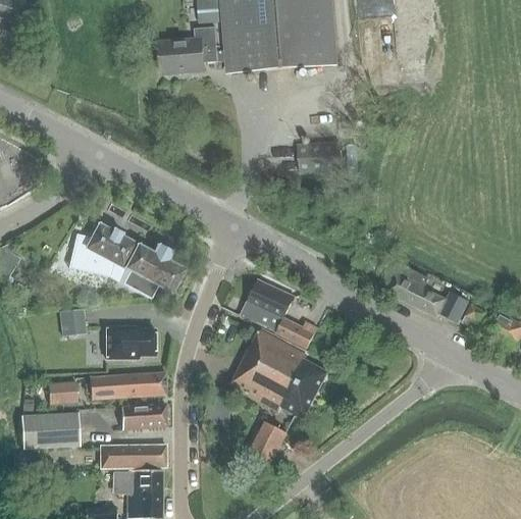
[(24,1),(21,0),(0,0),(0,15),(17,22),(24,1)]
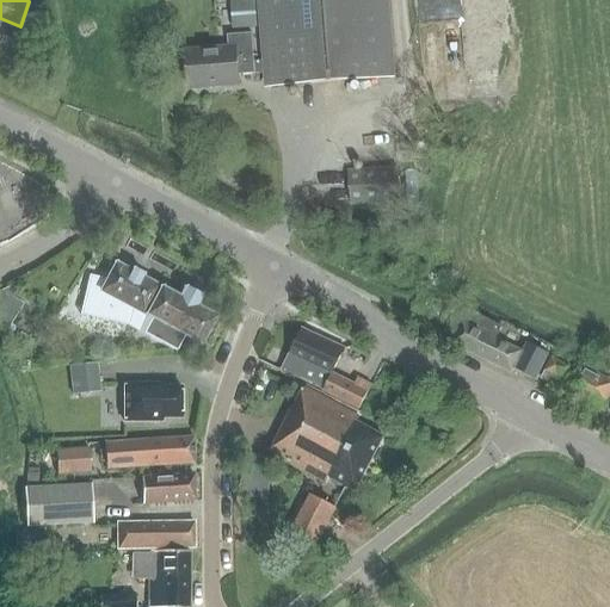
[(270,82),(389,73),(389,70),(461,64),(455,0),(263,0),(269,56),(254,57),(252,30),(228,32),(228,45),(186,49),(189,84),(239,80),(239,72),(270,69),(270,82)]
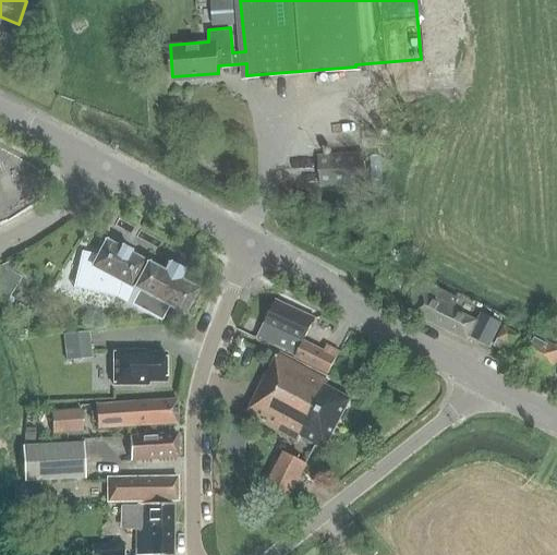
[(210,0),(213,23),(235,22),(233,0),(210,0)]
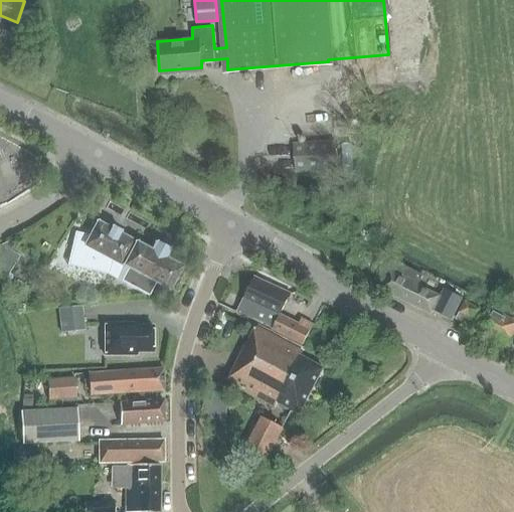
[(297,169),(337,166),(334,139),(294,142),(297,169)]
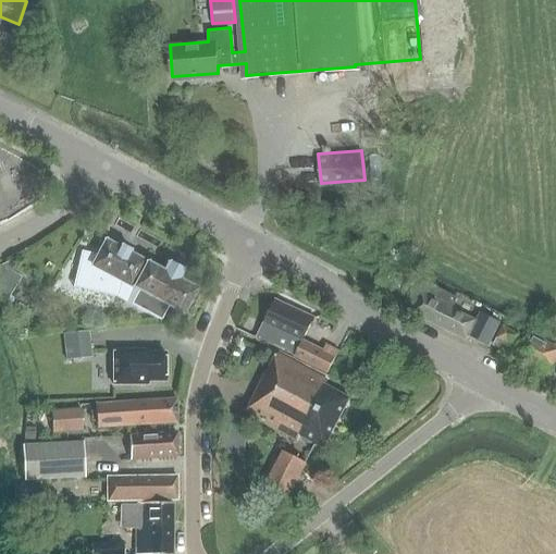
[(161,318),(169,304),(183,312),(197,287),(180,278),(184,269),(169,260),(164,269),(130,250),(131,248),(122,243),(120,245),(106,237),(98,251),(81,248),(73,284),(114,293),(161,318)]
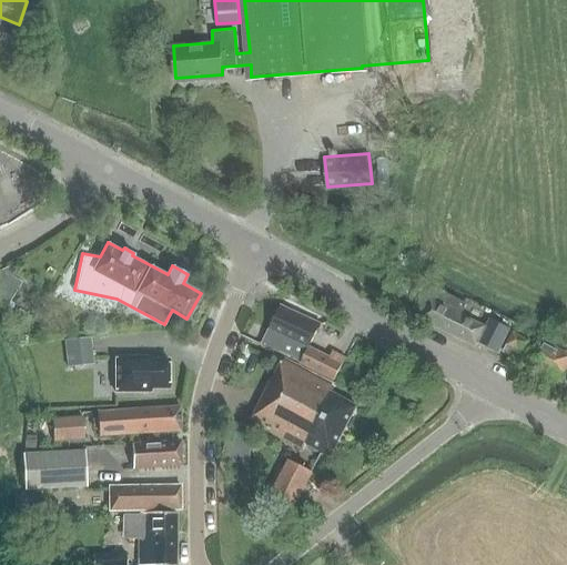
[(7,265),(0,268),(0,299),(4,310),(23,280),(12,274),(16,270),(7,265)]
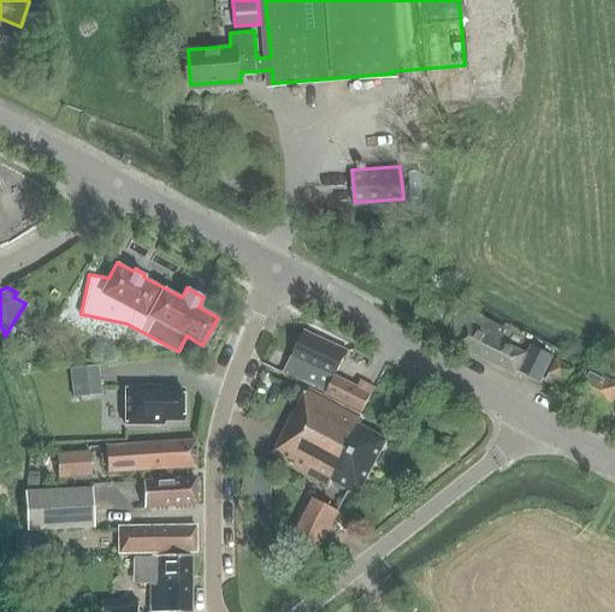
[(518,369),(526,351),(501,338),(506,326),(468,307),(462,319),(459,316),(448,337),(456,342),(515,373),(518,369)]
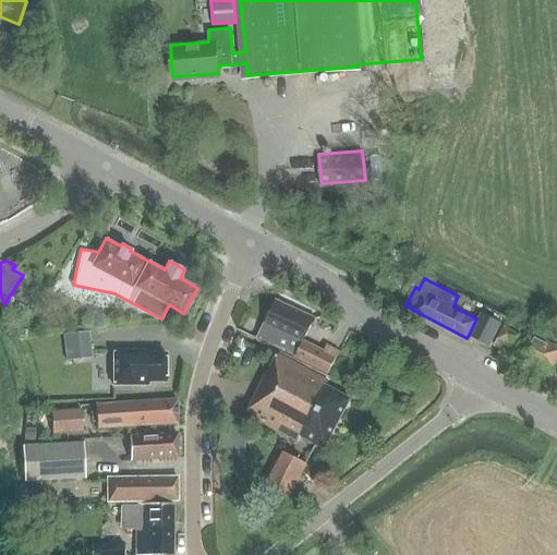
[(324,349),(303,339),(315,314),(277,296),(259,332),(297,351),(295,354),(328,371),(339,349),(327,342),(324,349)]
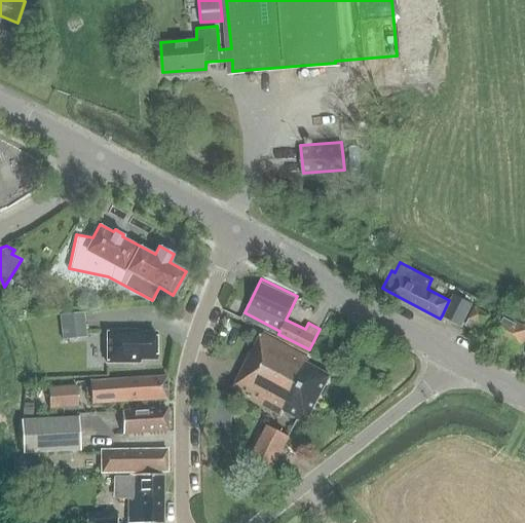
[(461,325),(473,303),(455,294),(444,314),(461,325)]
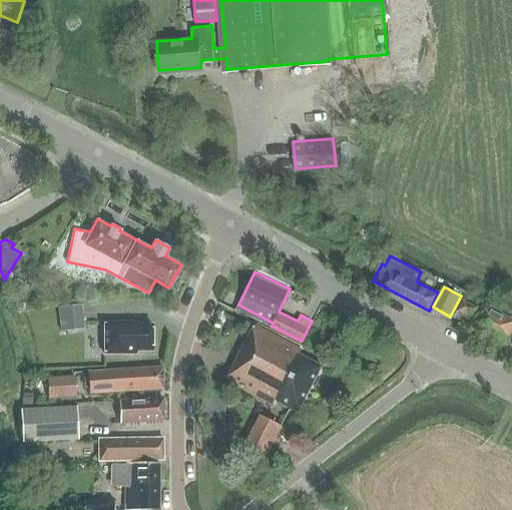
[(505,341),(511,328),(511,318),(486,305),(484,310),(464,299),(455,316),(471,324),(472,323),(476,325),(475,326),(505,341)]
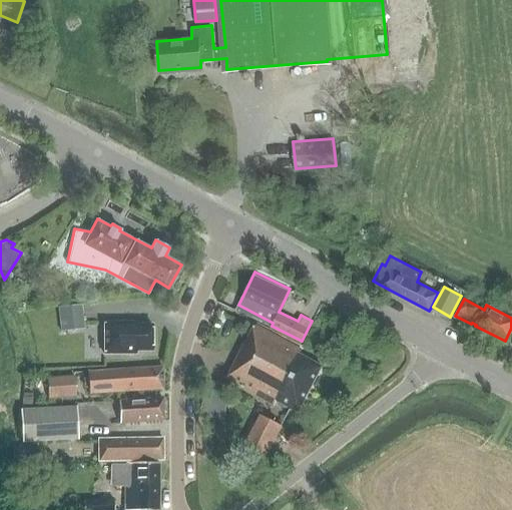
[(82,303),(58,305),(61,330),(84,327),(82,303)]
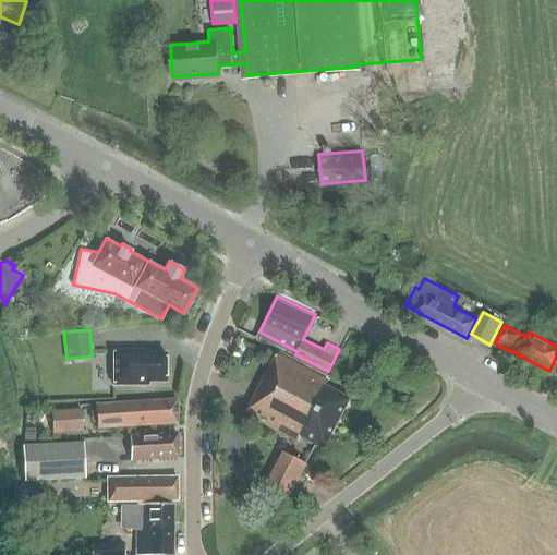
[(166,351),(134,351),(134,348),(113,349),(113,384),(148,383),(148,379),(166,379),(166,351)]
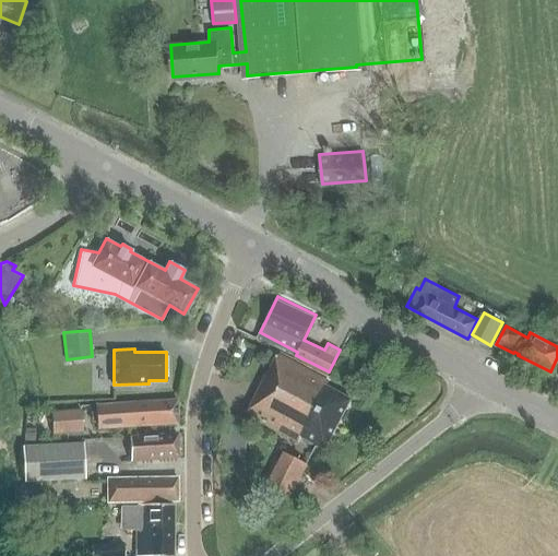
[(325,447),(351,398),(340,391),(344,383),(332,377),(330,380),(279,352),(247,412),(299,439),(301,435),(325,447)]
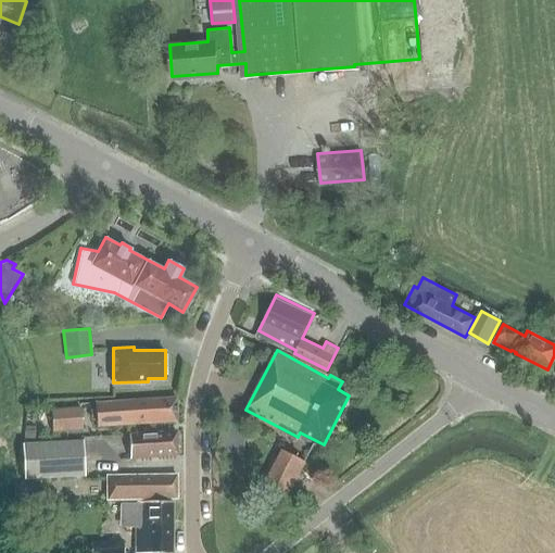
[(176,419),(176,396),(95,401),(97,424),(176,419)]
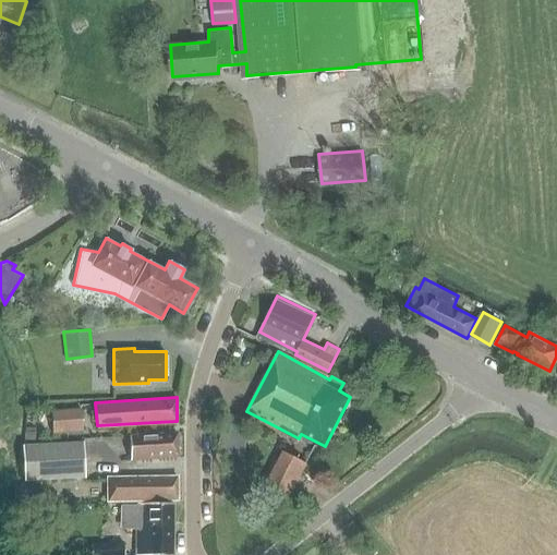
[(52,431),(83,429),(82,407),(51,409),(52,431)]
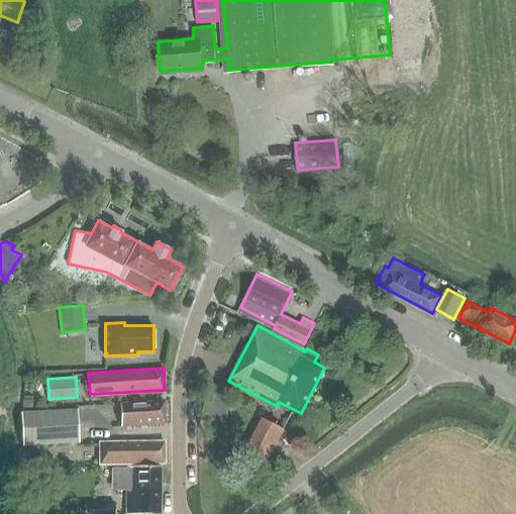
[(121,424),(164,421),(164,399),(120,402),(121,424)]
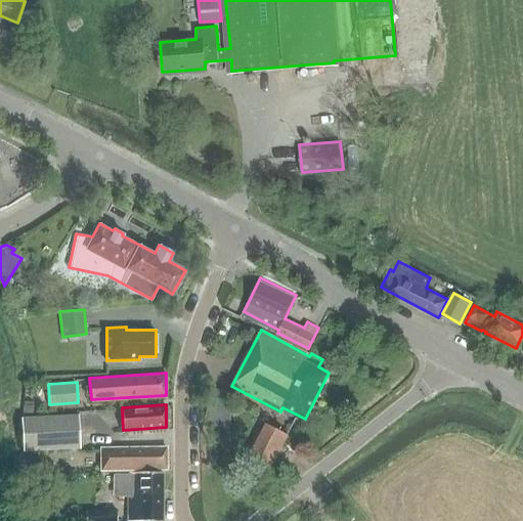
[(78,413),(20,416),(20,423),(23,449),(80,446),(79,420),(78,413)]
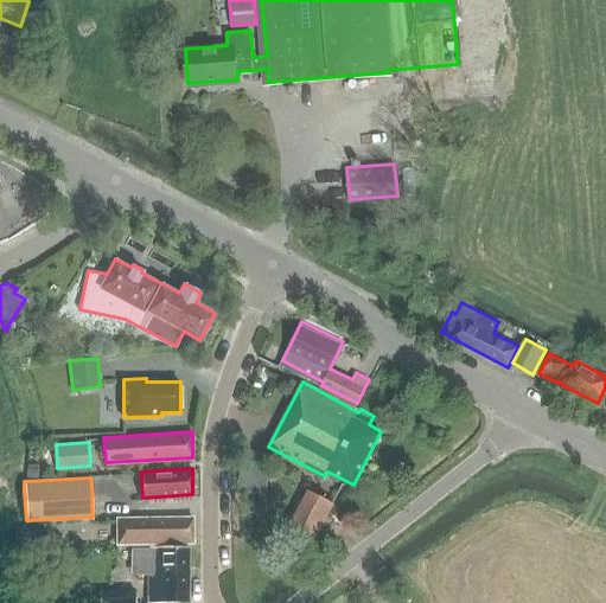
[(308,550),(335,501),(308,488),(284,537),(308,550)]
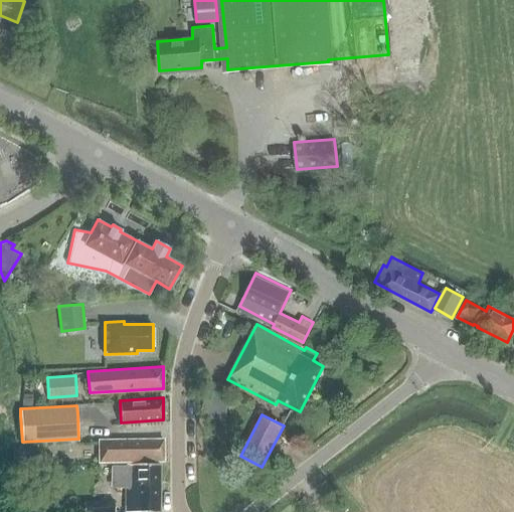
[(100,461),(164,460),(163,438),(100,439),(100,461)]
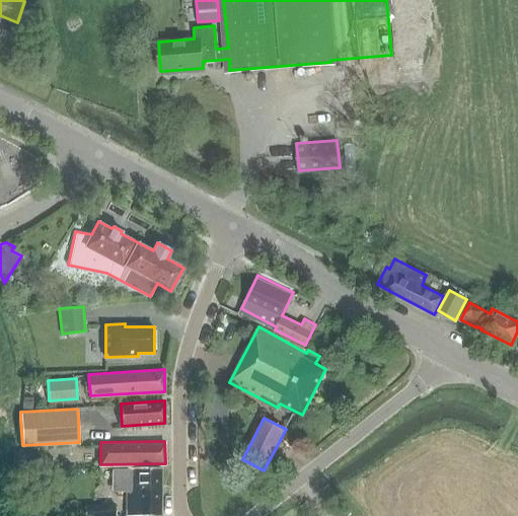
[(38,448),(13,449),(14,469),(39,468),(38,448)]
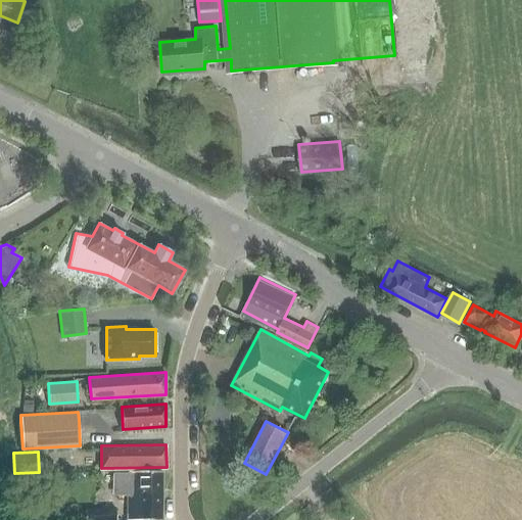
[(115,493),(128,493),(128,519),(161,519),(162,469),(128,470),(128,471),(116,471),(114,478),(114,486),(115,493)]
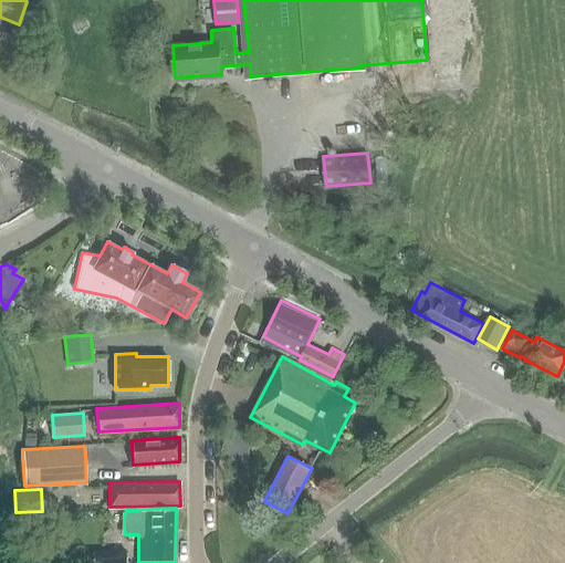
[(126,562),(125,546),(92,550),(92,562),(126,562)]
